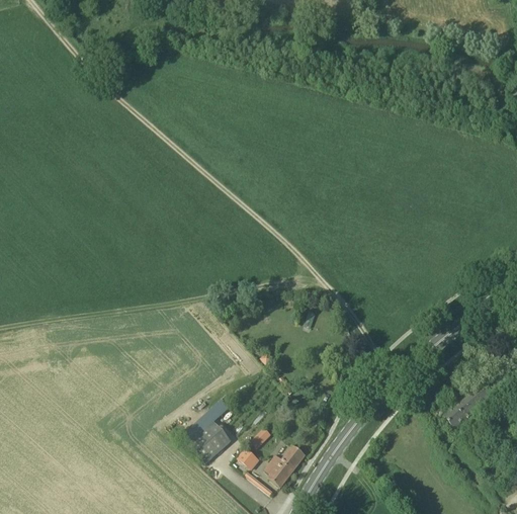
[(513,379),(500,364),(490,373),(489,373),(453,404),(454,406),(443,415),(453,426),(464,417),(466,420),(503,389),(513,379)]
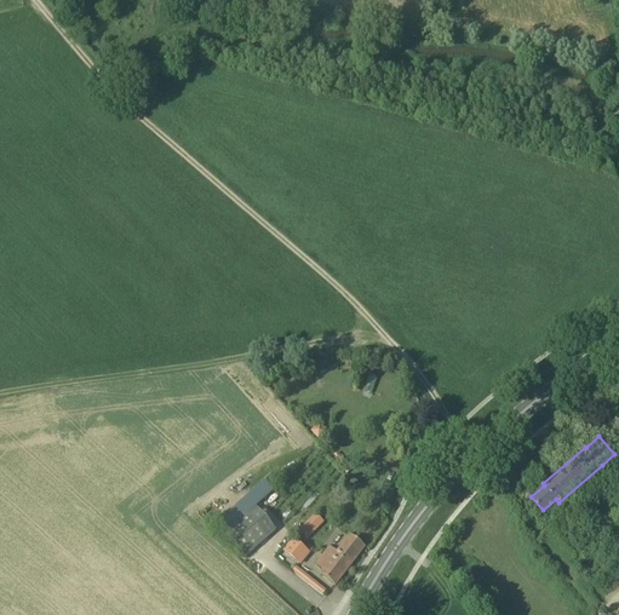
[(263,496),(274,488),(267,480),(257,489),(263,496)]
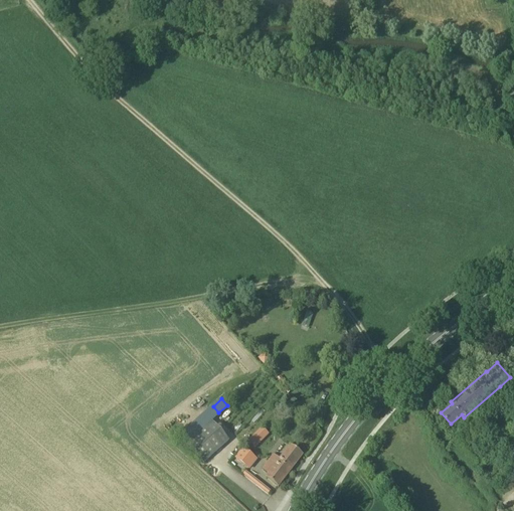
[(212,417),(206,423),(188,440),(188,441),(205,460),(224,443),(229,438),(212,417)]
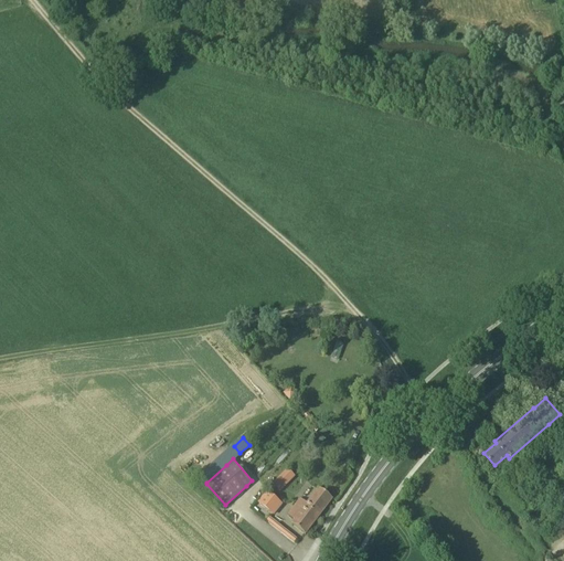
[(272,480),(280,489),(297,472),(288,463),(272,480)]
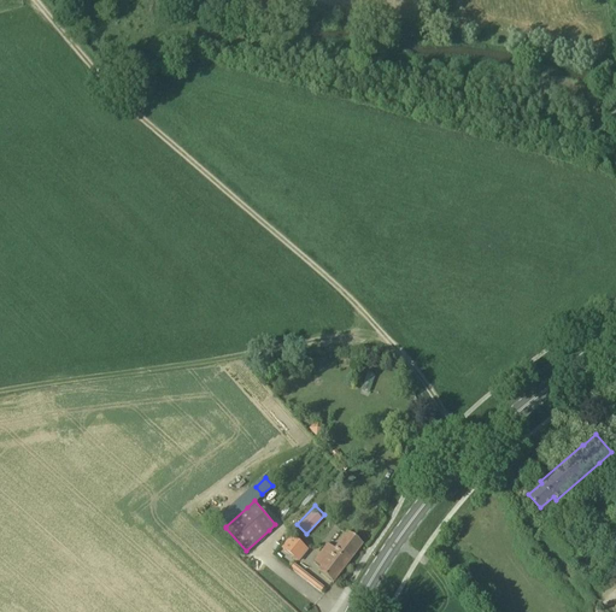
[(334,580),(363,541),(347,529),(334,546),(327,541),(314,558),(322,564),(320,568),(334,580)]
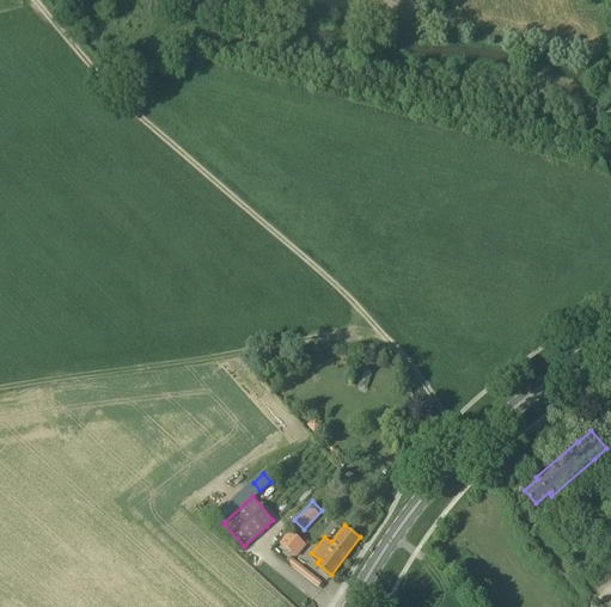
[(295,553),(305,543),(289,529),(280,539),(295,553)]
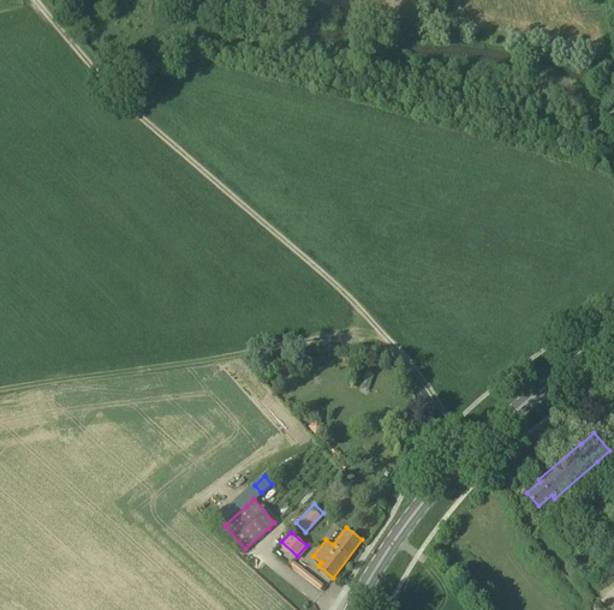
[(490,593),(482,599),(488,608),(496,602),(490,593)]
